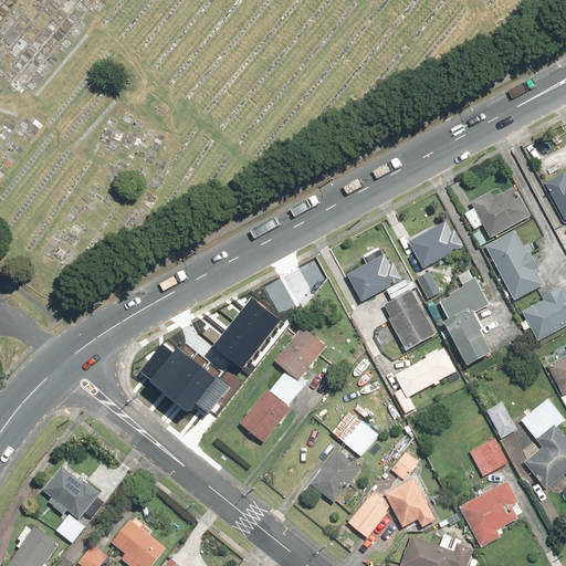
[(564,174),(544,185),(565,221),(565,220),(565,176),(565,177),(564,174)]
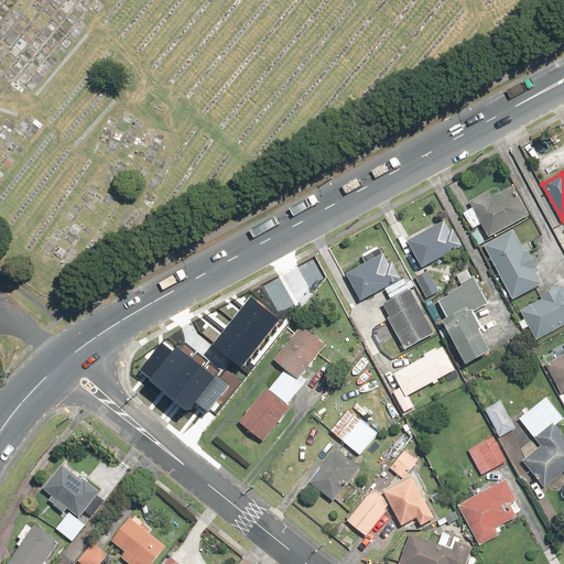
[(472,208),(463,214),(472,230),(480,225),(488,237),(528,214),(512,186),(492,198),(488,191),(468,203),(472,208)]
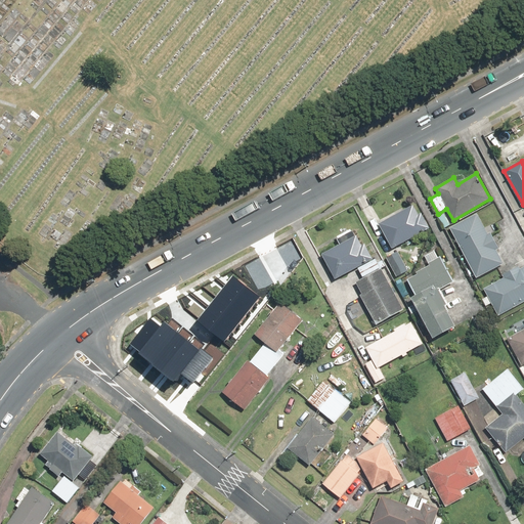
[(417,214),(411,205),(378,222),(391,249),(429,229),(421,212),(417,214)]
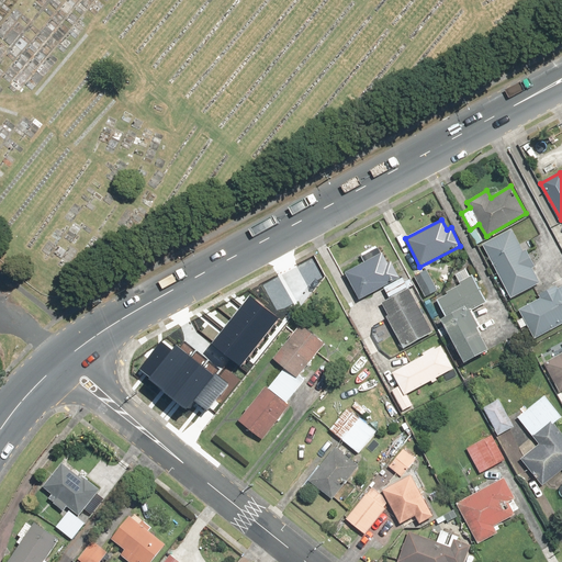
[(510,229),(482,245),(510,300),(539,284),(531,269),(535,267),(525,249),(521,250),(510,229)]
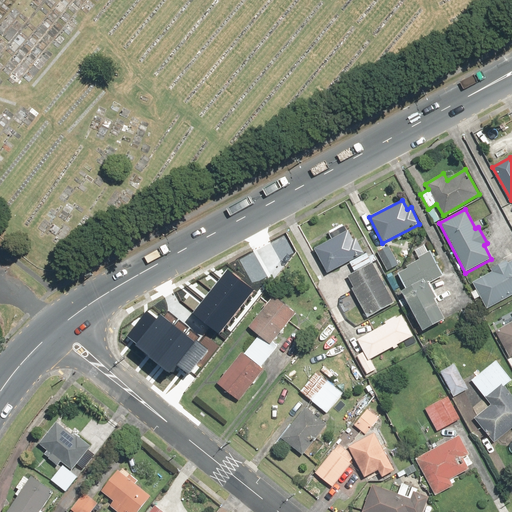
[(332,239),(313,250),(327,275),(348,263),(354,272),(346,277),(352,287),(350,289),(367,319),(395,303),(372,263),(378,260),(375,255),(369,258),(366,253),(364,254),(356,241),(354,242),(343,224),(328,232),(332,239)]
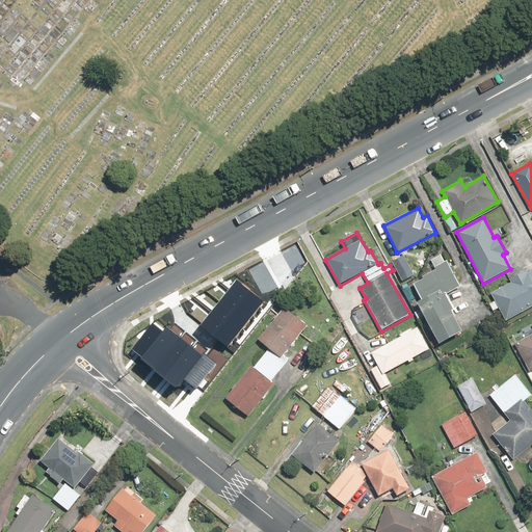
[(415,275),(404,255),(391,262),(401,283),(415,275)]
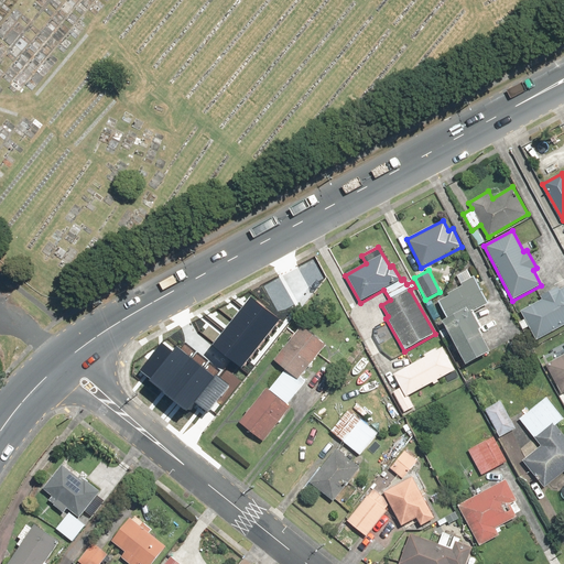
[(448,295),(437,302),(446,317),(441,321),(465,365),(489,351),(478,331),(481,328),(473,313),(489,304),(473,277),(459,283),(462,286),(448,294),(448,295)]
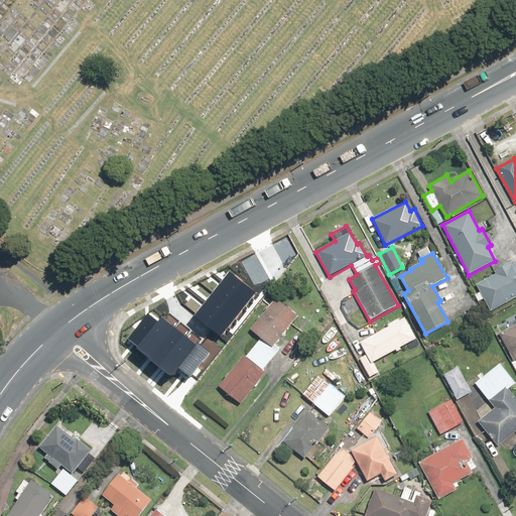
[(479,301),(483,299),(490,311),(515,297),(515,264),(514,266),(512,262),(494,271),(496,274),(476,285),(480,292),(475,295),(479,301)]
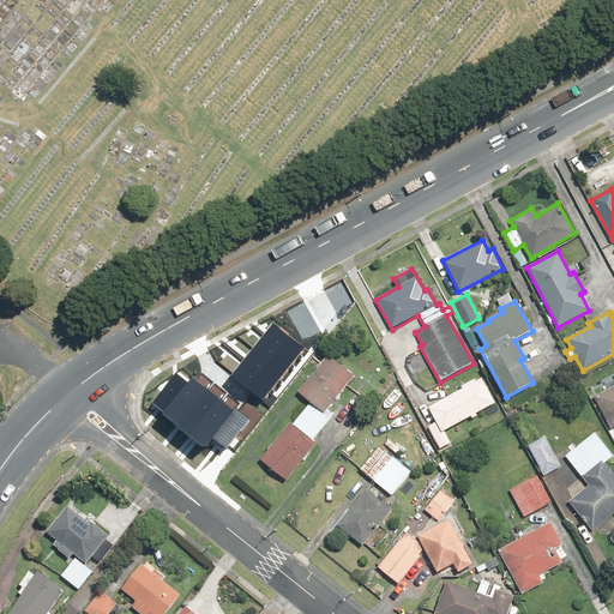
[(272,325),(232,377),(263,401),(304,349),(272,325)]
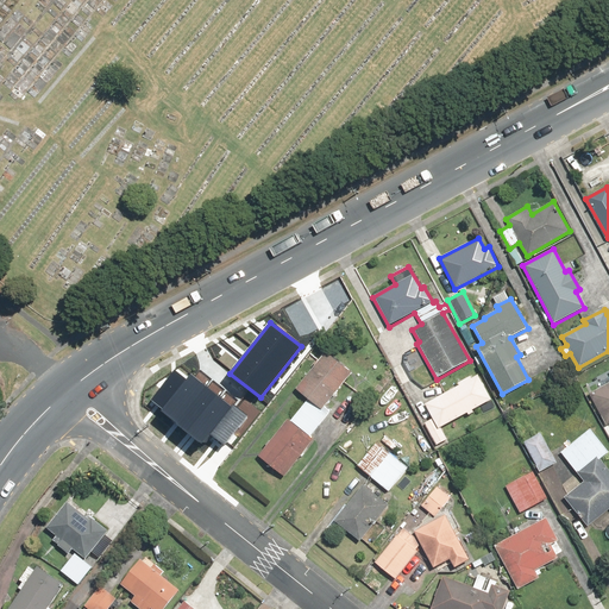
[(328,419),(320,412),(353,374),(326,350),(293,389),(306,400),(257,458),(283,479),(314,443),(311,439),(328,419)]
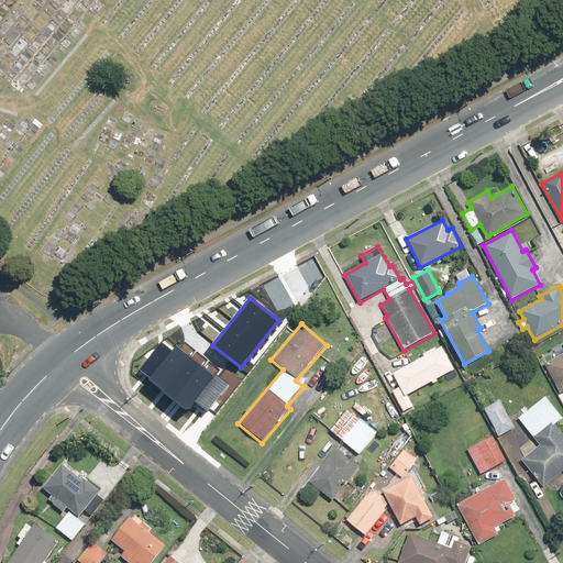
[(162,343),(141,368),(151,377),(148,381),(190,415),(197,407),(207,416),(231,386),(216,374),(212,377),(176,348),(173,352),(162,343)]
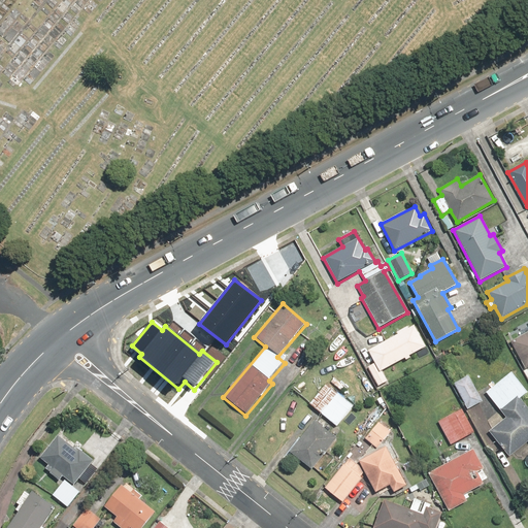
[(418,361),(430,355),(415,325),(408,328),(408,326),(396,332),(397,334),(367,349),(374,363),(368,366),(380,388),(389,384),(382,369),(414,354),(418,361)]
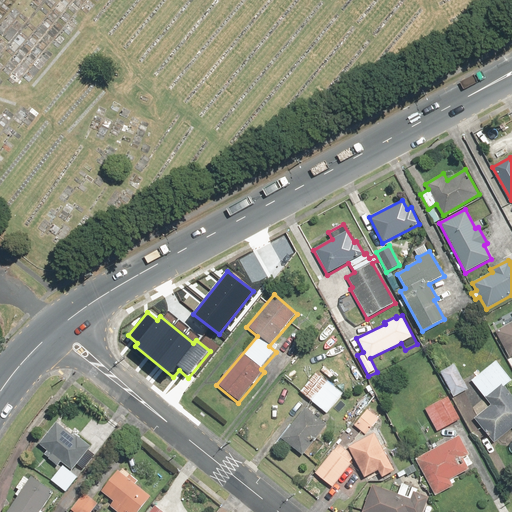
[(511,323),(495,332),(509,357),(511,355),(511,323)]
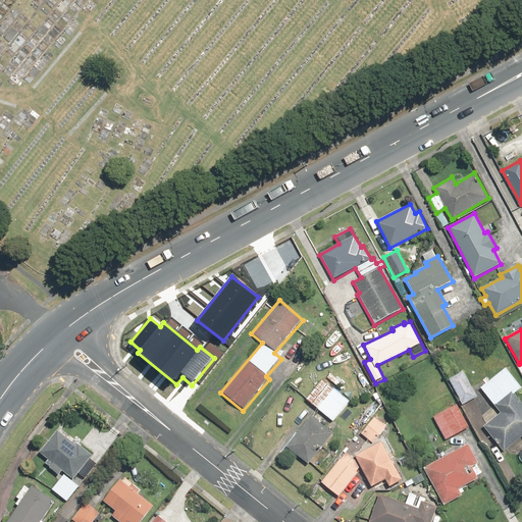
[(521,386),(506,367),(480,388),(500,412),(483,426),(504,452),(521,436),(521,403),(514,394),(521,387),(521,386)]
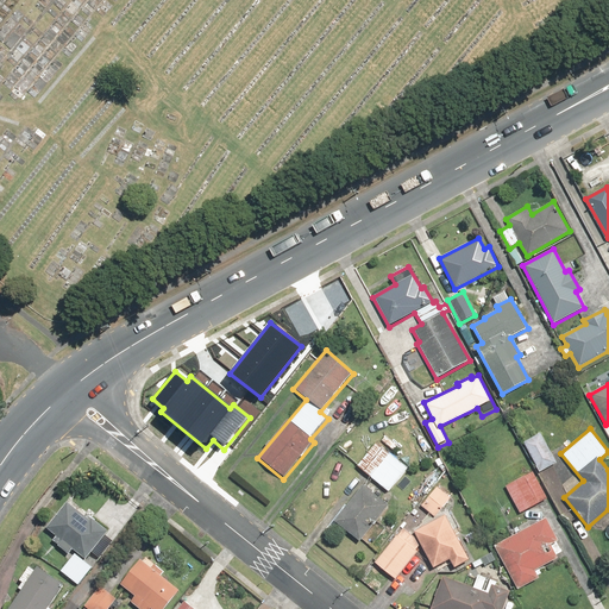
[(540,434),(523,444),(539,472),(556,463),(540,434)]
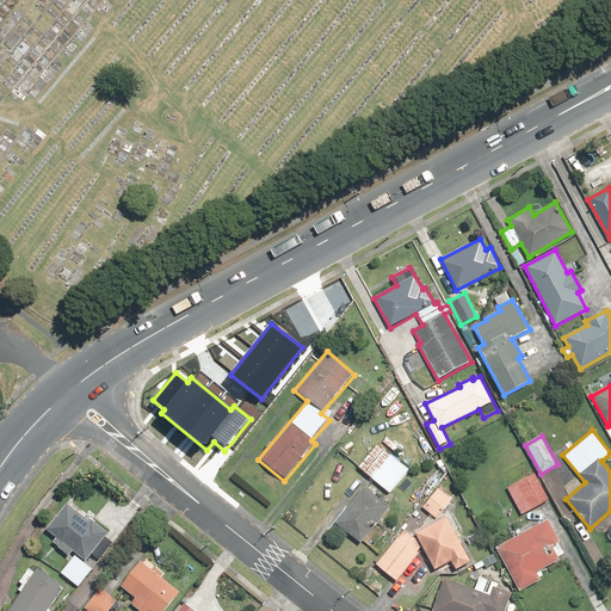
[(380,443),(358,467),(389,494),(411,470),(380,443)]
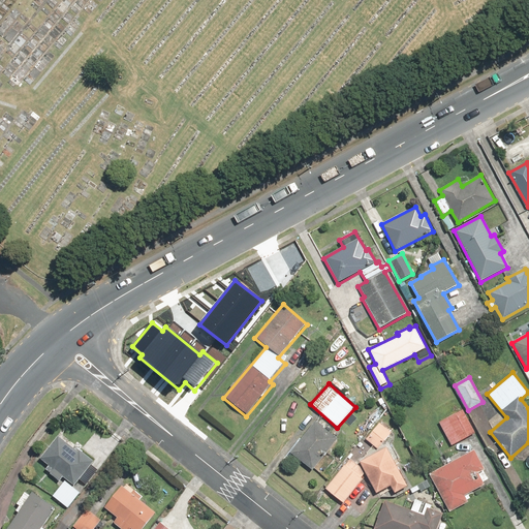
[(462,409),(438,423),(453,445),(475,432),(462,409)]
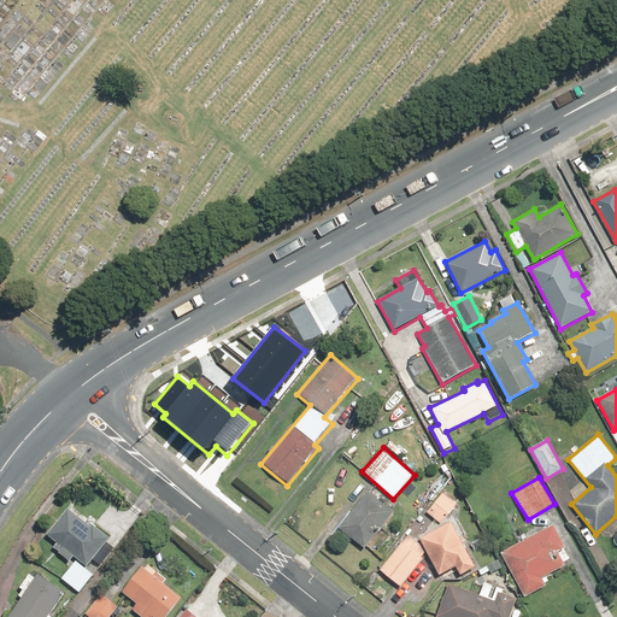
[(395,512),(368,491),(338,528),(365,551),(395,512)]
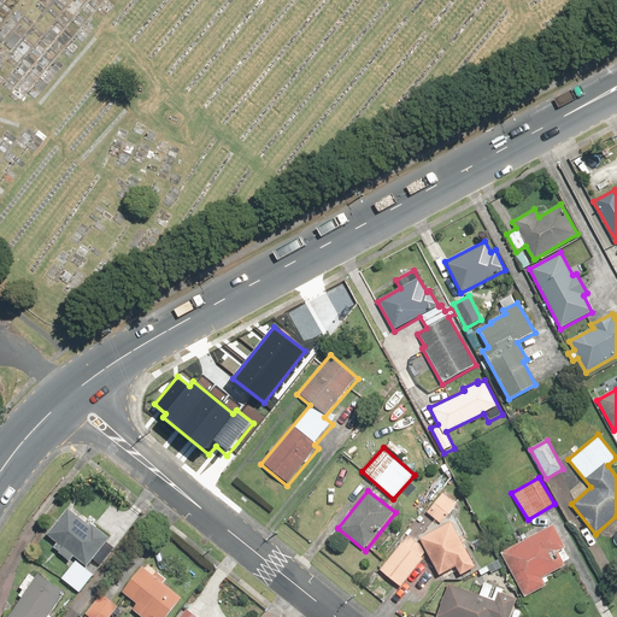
[(440,524),(457,505),(444,493),(427,512),(440,524)]
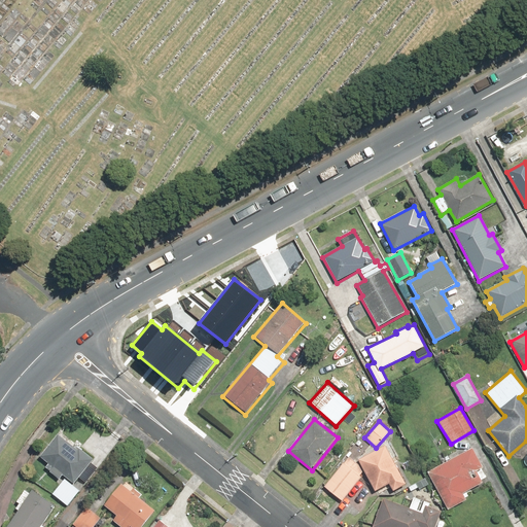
[(61,431),(42,455),(48,460),(47,464),(61,476),(65,472),(75,481),(94,457),(61,431)]
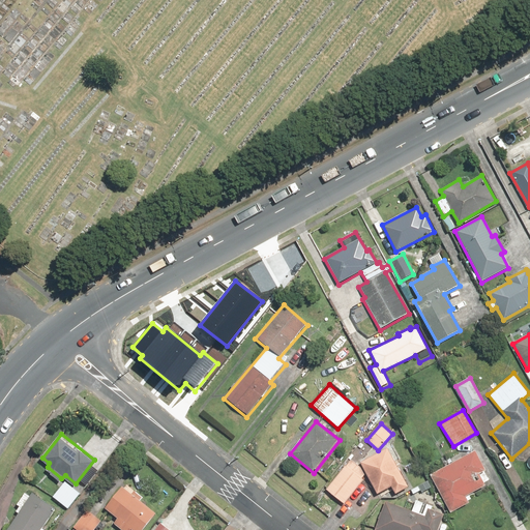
[(357,466),(359,463),(378,495),(391,488),(396,496),(410,488),(386,449),(369,459),(364,455),(369,451),(359,444),(342,465),(345,467),(326,490),(344,504),(363,479),(361,478),(364,474),(357,466)]
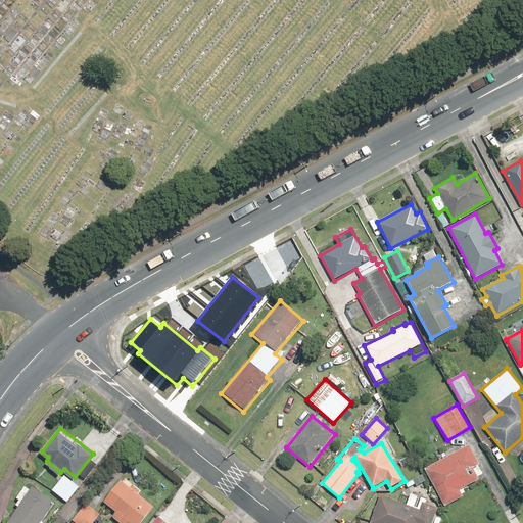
[(445,458),(424,470),(443,506),(464,494),(461,490),(479,480),(478,478),(483,475),(467,446),(457,452),(454,447),(443,454),(445,458)]
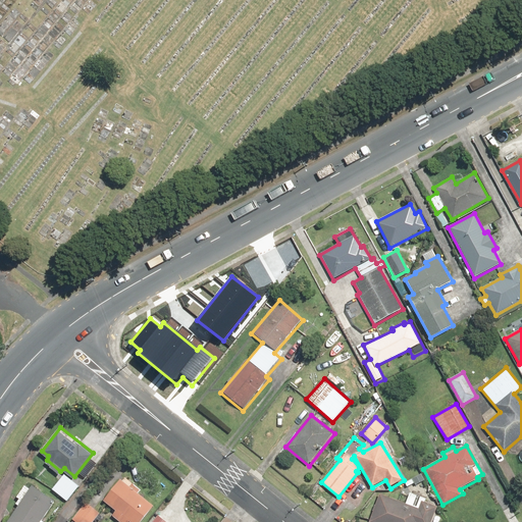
[(425,481),(421,473),(404,482),(407,487),(402,490),(405,496),(419,487),(418,485),(425,481)]
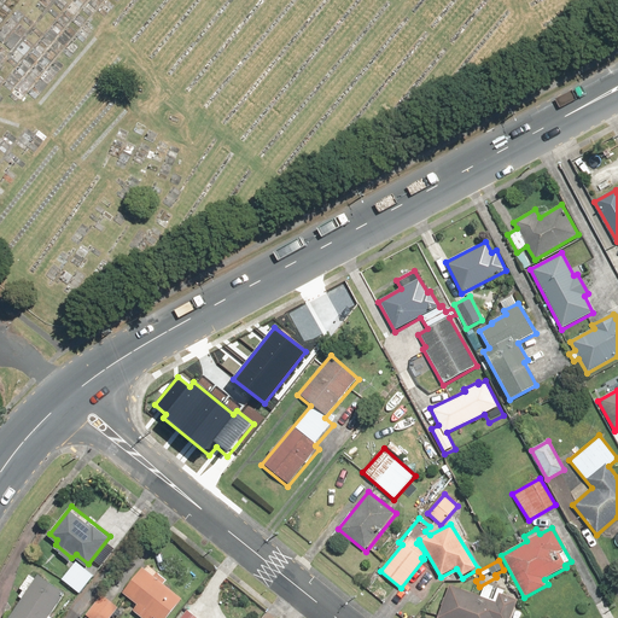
[(140,617),(152,617),(155,617),(156,617),(167,617),(182,598),(164,584),(168,579),(150,566),(146,571),(140,566),(122,593),(135,602),(130,610),(140,617)]
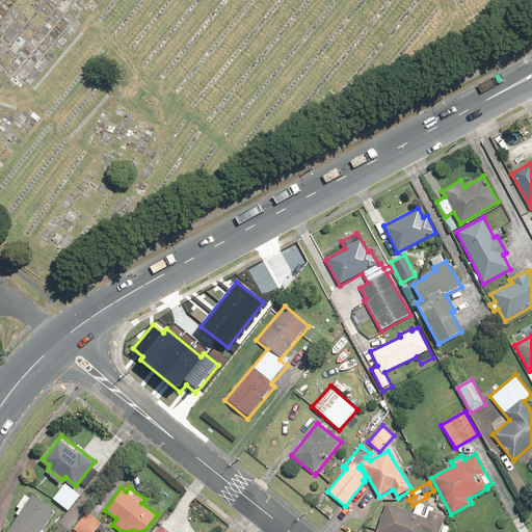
[(15,513),(17,514),(4,531),(45,531),(41,529),(55,509),(32,494),(30,497),(25,493),(16,506),(19,508),(15,513)]
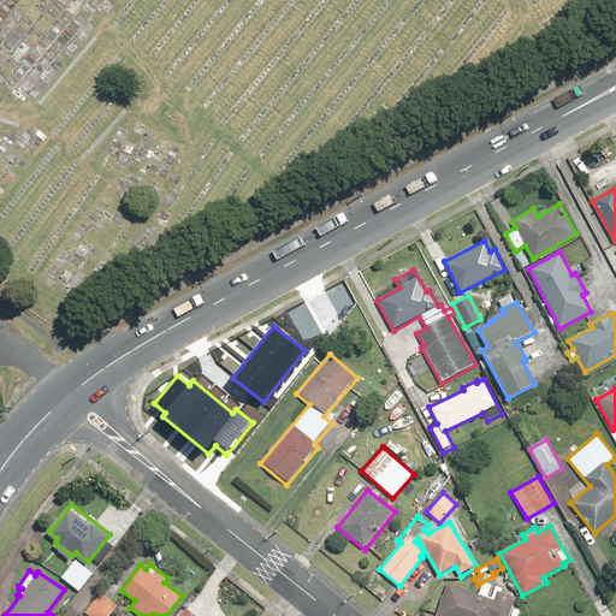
[(509,615),(516,598),(496,590),(483,585),(478,594),(449,582),(434,615),(509,615)]
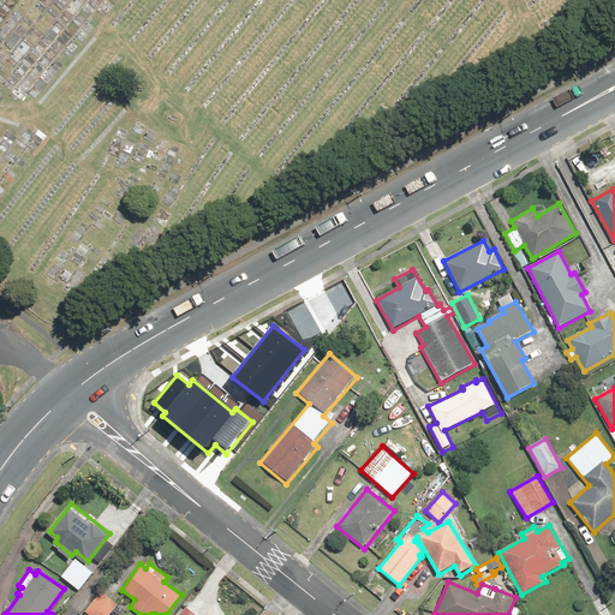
[(111,614),(118,605),(100,591),(84,610),(89,614),(111,614)]
